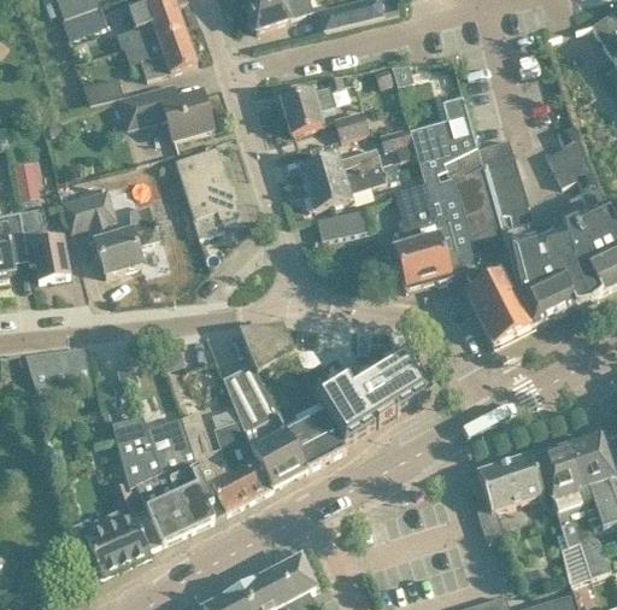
[(64,18),(100,5),(98,0),(57,0),(64,18)]
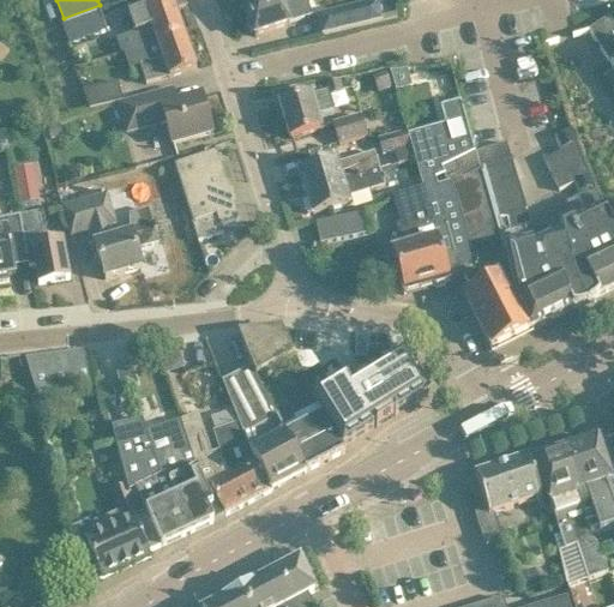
[(156,38),(184,29),(173,0),(152,0),(149,1),(127,8),(134,28),(150,22),(156,38)]
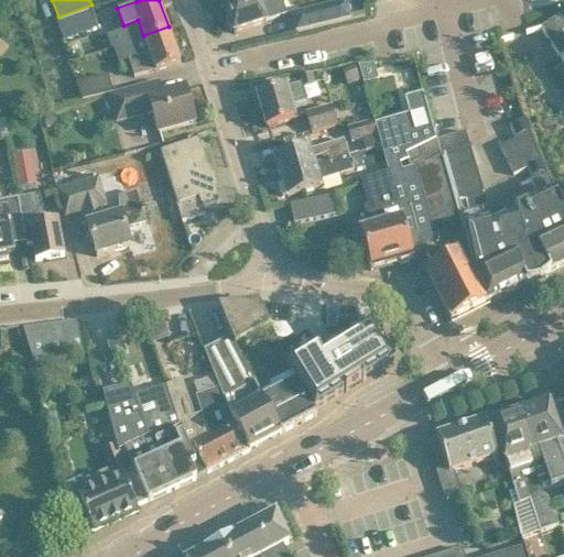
[(266,17),(279,12),(284,10),(281,0),(225,0),(234,29),(267,19),(266,17)]
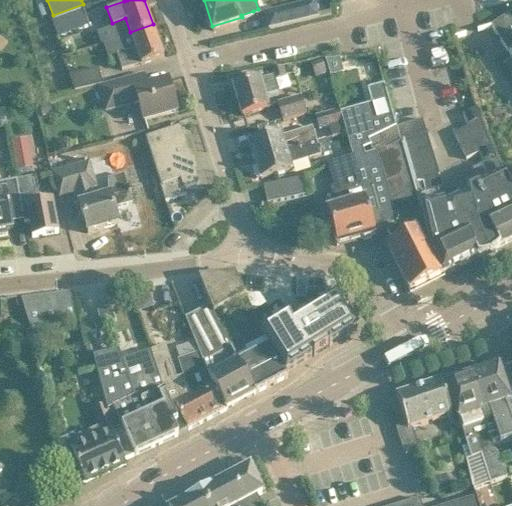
[(264,8),(268,25),(319,13),(316,0),(298,0),(264,8)]
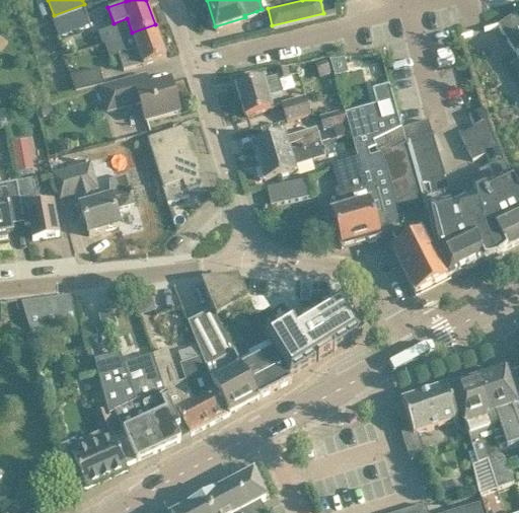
[(90,22),(84,4),(54,15),(51,16),(52,17),(51,17),(57,34),(90,22)]
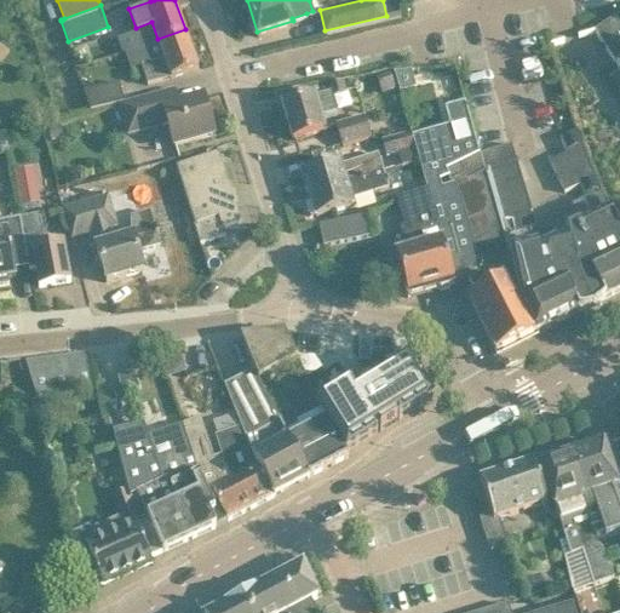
[(619,7),(593,26),(619,64),(619,7)]
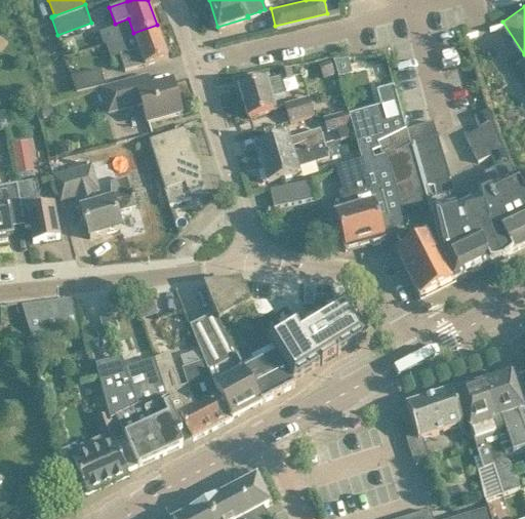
[(167,54),(157,25),(133,33),(137,44),(119,51),(125,68),(125,69),(144,63),(148,62),(167,54)]
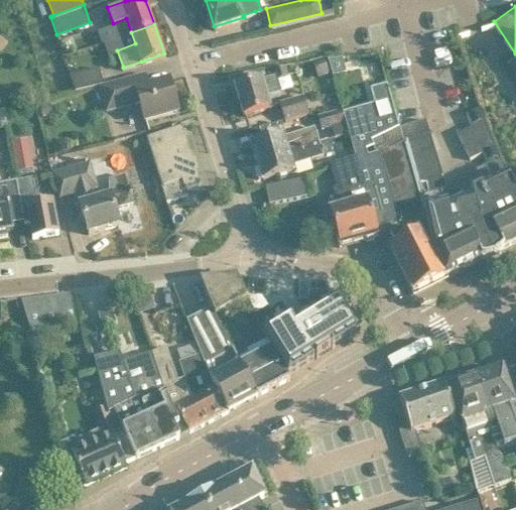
[(342,55),(328,56),(333,73),(346,70),(343,57),(342,55)]
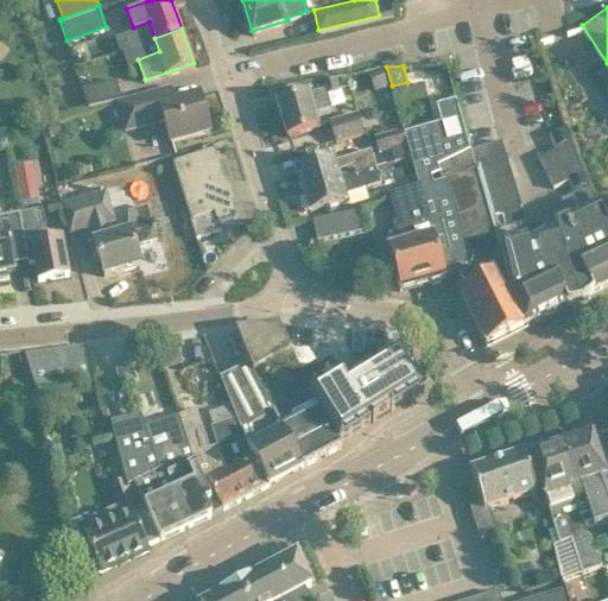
[(381,68),(369,71),(375,86),(386,82),(381,68)]
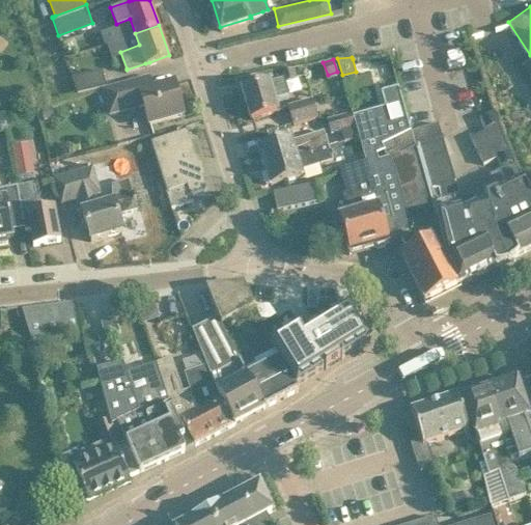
[(294,65),(282,67),(285,78),(297,75),(294,65)]
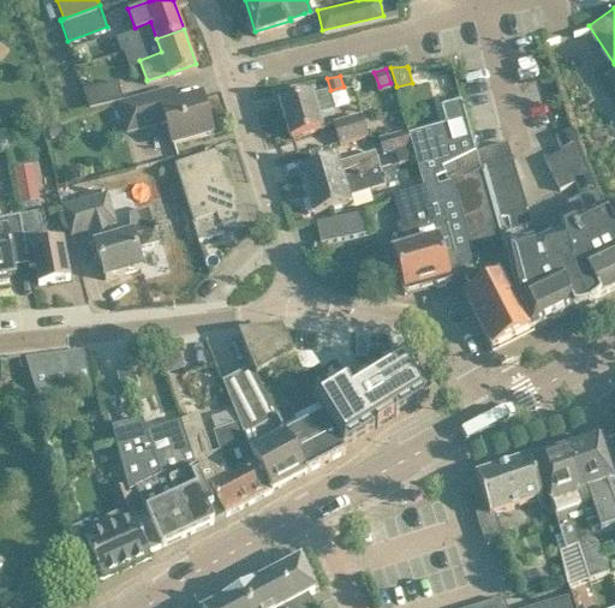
[(89,105),(119,99),(123,97),(118,77),(83,85),(89,105)]
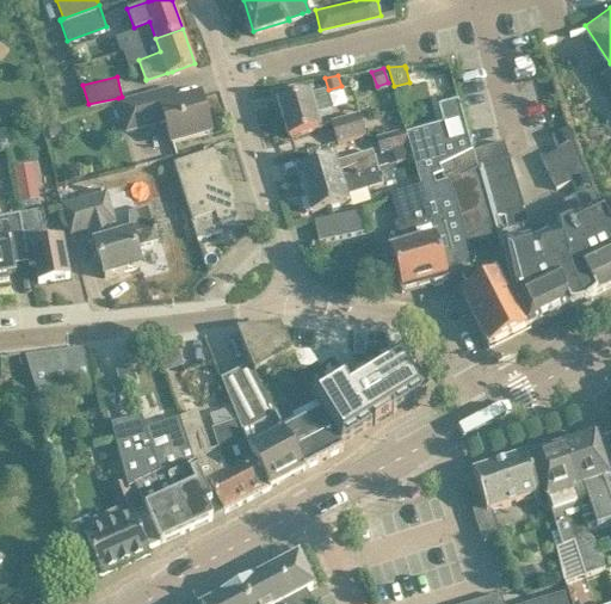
[(122,97),(118,98),(127,128),(165,117),(172,140),(187,135),(210,129),(201,91),(174,98),(171,82),(122,97)]
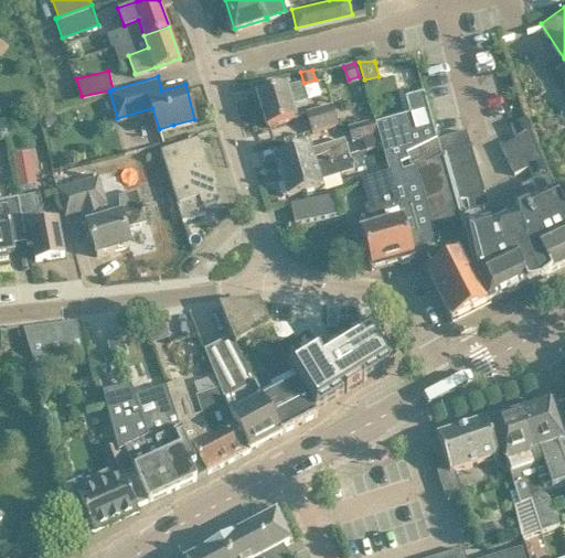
[(267,124),(288,117),(296,115),(291,102),(306,98),(301,83),(300,79),(257,92),(267,124)]
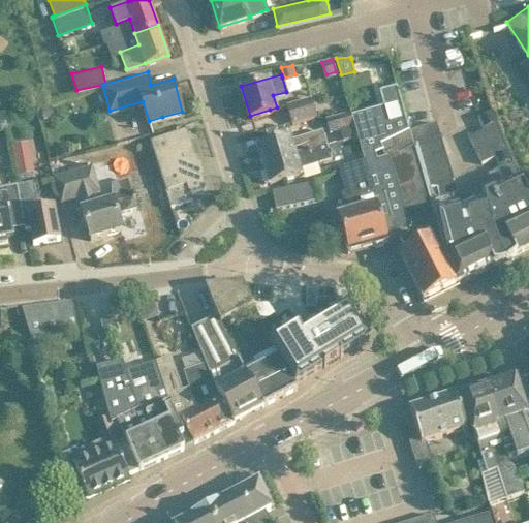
[(383,101),(351,111),(358,134),(364,157),(365,156),(387,236),(399,232),(398,231),(409,224),(405,216),(407,215),(393,162),(383,146),(382,146),(380,141),(384,139),(409,127),(396,82),(379,86),(383,101)]
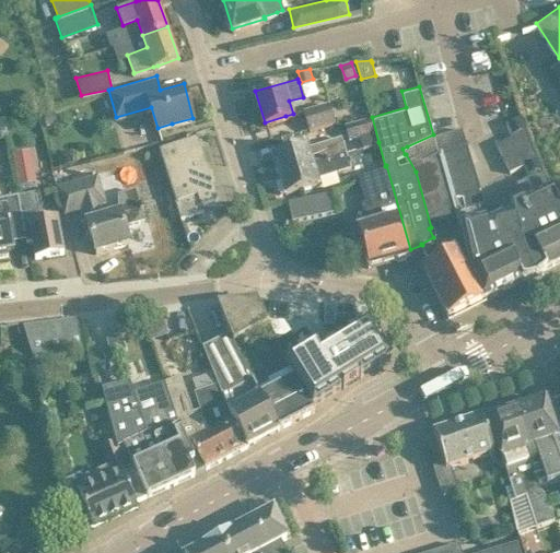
[(310,127),(335,120),(330,102),(304,108),(310,127)]
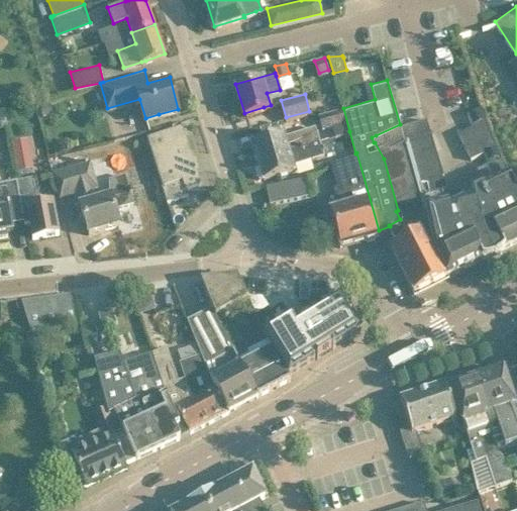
[(49,100),(40,103),(42,113),(52,110),(49,100)]
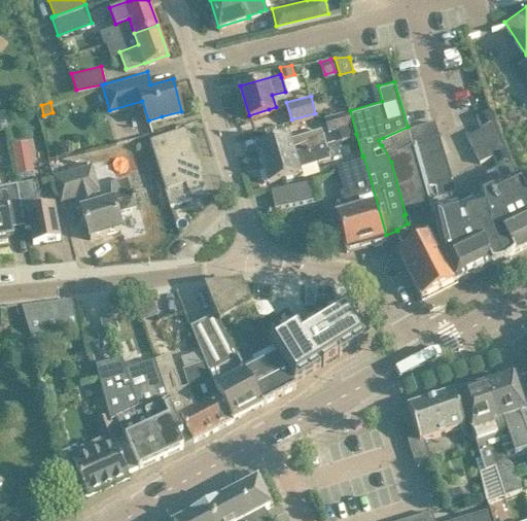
[(491,106),(476,113),(481,125),(482,127),(496,119),(491,106)]
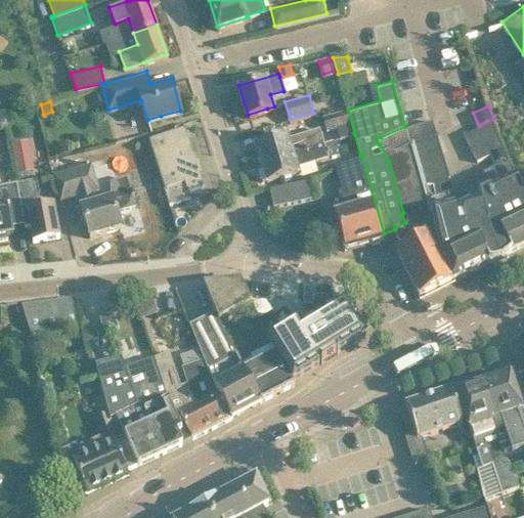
[(339,136),(354,133),(348,110),(348,106),(323,114),(326,128),(336,125),(339,136)]
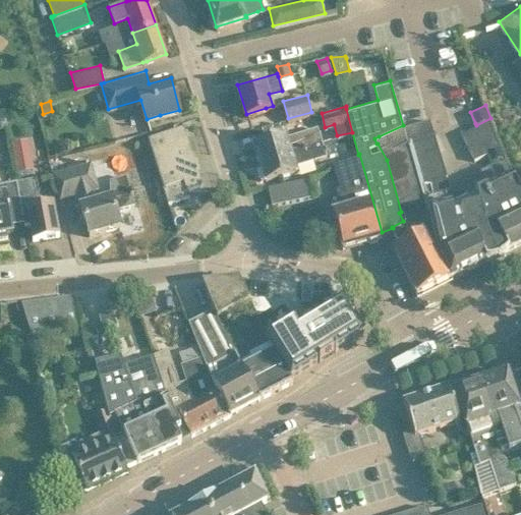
[(422,136),(435,132),(429,117),(403,125),(408,144),(410,142),(409,140),(422,136)]
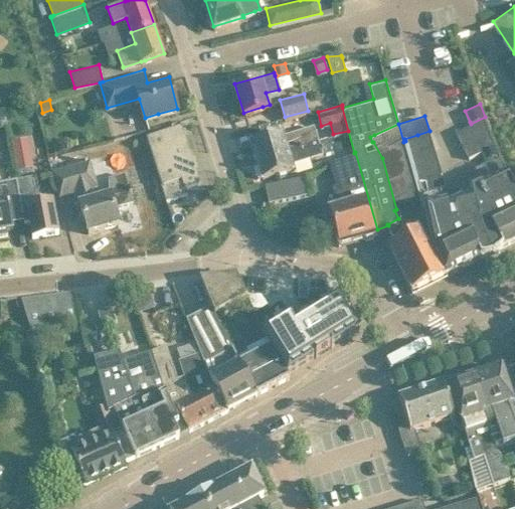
[(457,131),(463,143),(489,130),(485,117),(471,124),(457,131)]
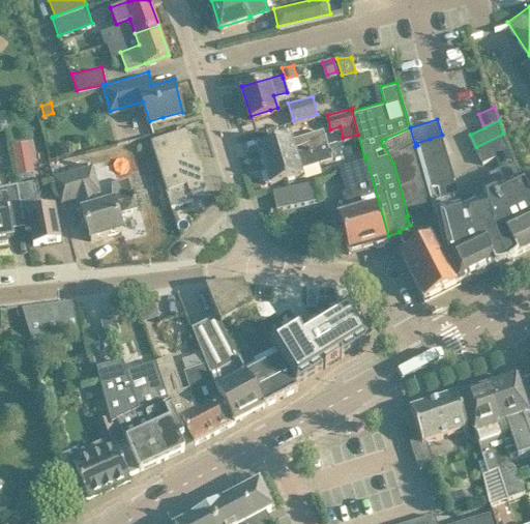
[(151,139),(164,179),(167,187),(166,187),(171,204),(193,198),(190,192),(203,187),(205,185),(205,181),(186,126),(168,134),(151,139)]
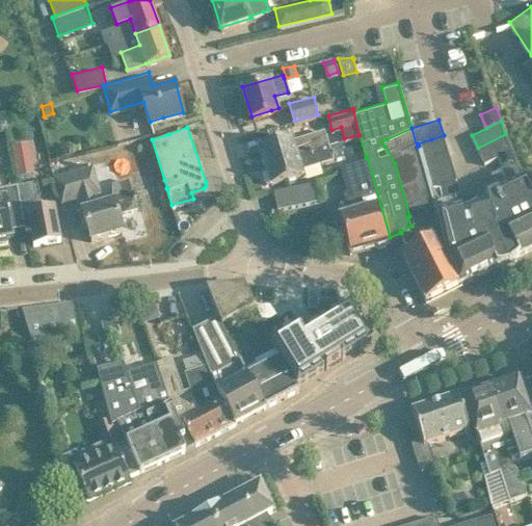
[(259,142),(265,162),(329,143),(328,141),(324,128),(293,137),(291,133),(259,142)]
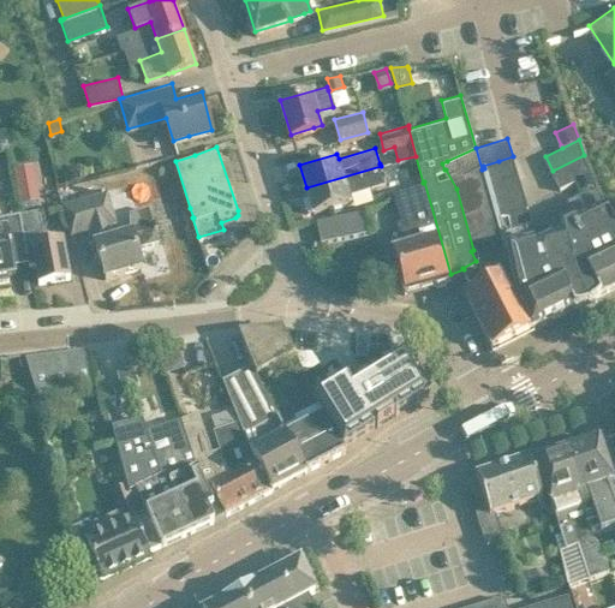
[(485,183),(482,170),(476,148),(447,161),(451,167),(446,170),(457,189),(473,250),(471,251),(476,261),(463,268),(464,269),(472,287),(465,291),(493,345),(532,325),(531,325),(525,310),(514,291),(512,282),(503,243),(500,230),(495,214),(490,198),(485,183)]
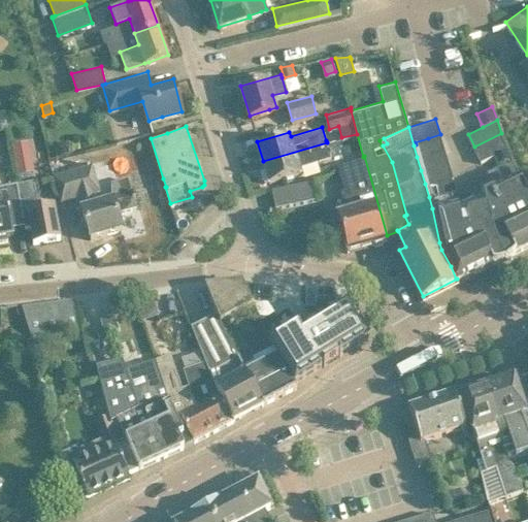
[(481,160),(494,154),(506,147),(503,139),(501,133),(474,147),(481,160)]
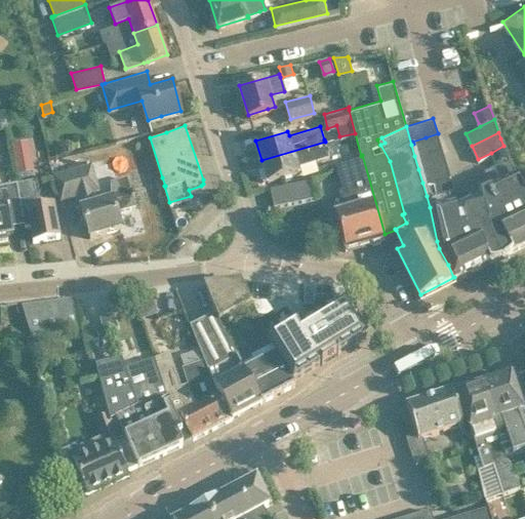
[(333,137),(324,140),(325,142),(261,160),(267,180),(287,173),(298,170),(296,165),(329,155),(328,155),(337,152),(333,137)]
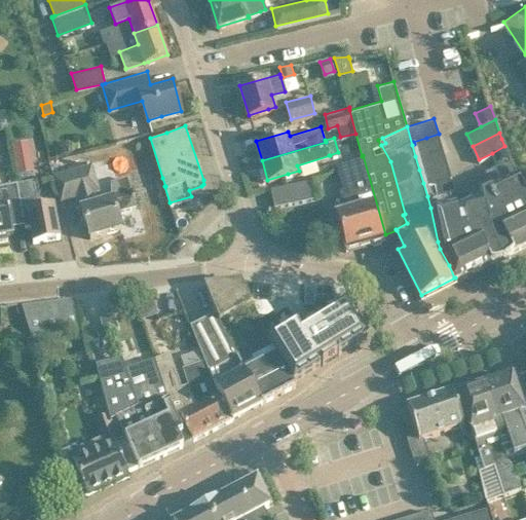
[(415,156),(430,151),(426,138),(413,142),(414,144),(412,145),(415,156)]
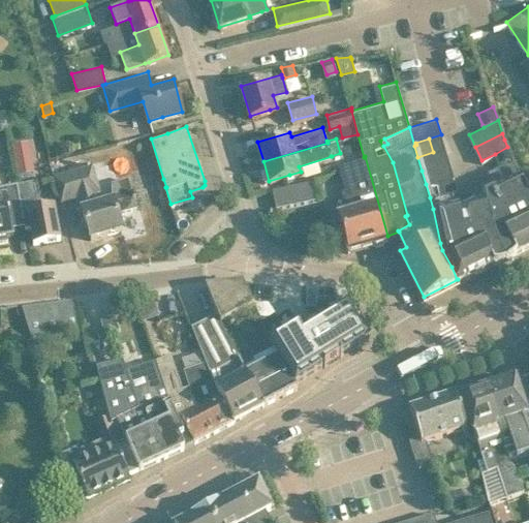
[(507,147),(495,154),(500,165),(512,160),(514,159),(509,152),(507,147)]
